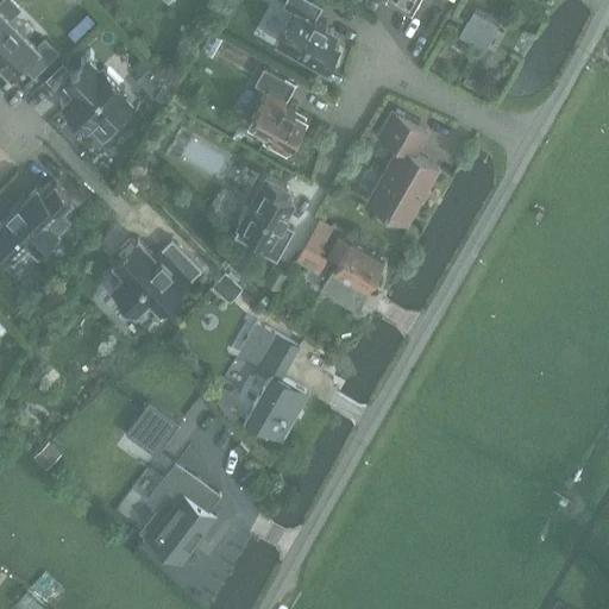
[(0,63),(10,73),(11,75),(13,73),(12,73),(22,63),(33,75),(57,52),(44,39),(37,46),(11,18),(20,8),(11,0),(2,0),(0,2),(0,63)]
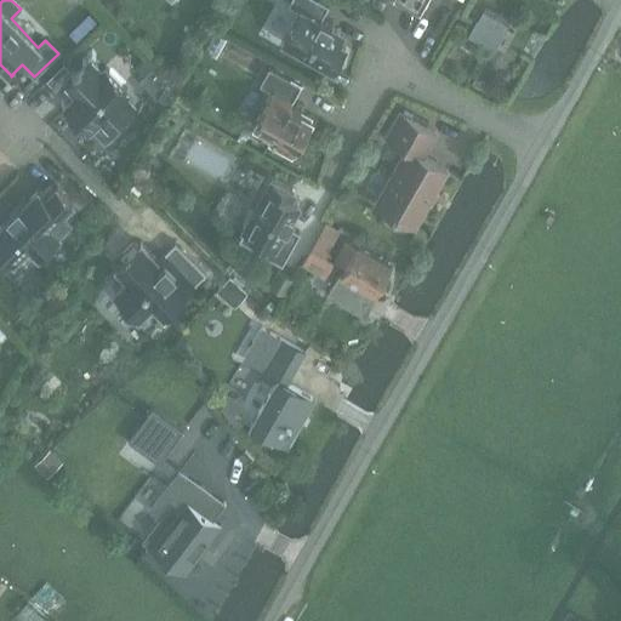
[(346,49),(337,44),(343,34),(331,28),(332,24),(322,20),(329,6),(317,0),(290,0),(288,6),(298,12),(285,40),(289,41),(286,46),(301,53),(302,50),(335,67),(346,49)]
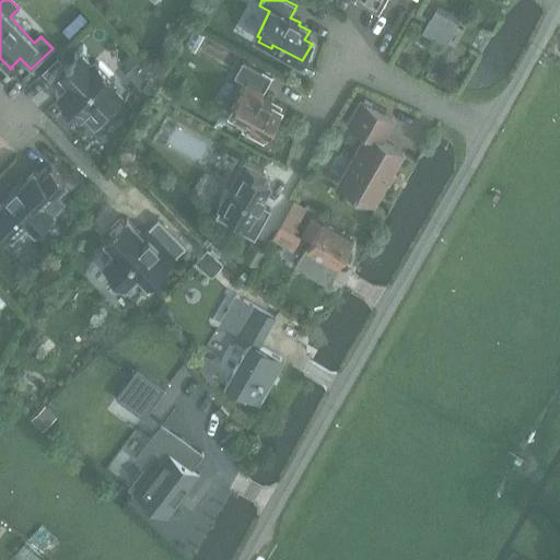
[(354,0),(378,13),(385,0),(354,0)]
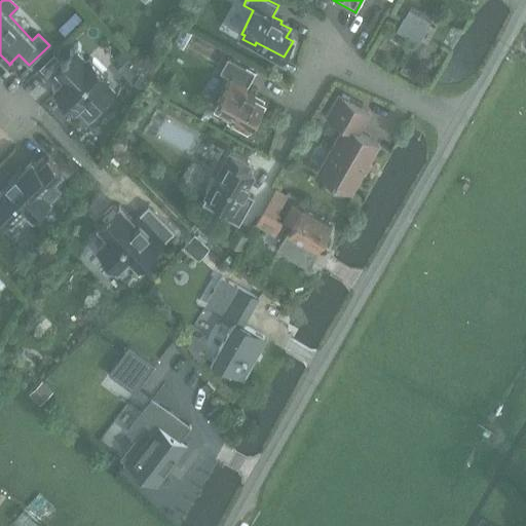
[(404,17),(397,31),(418,42),(425,29),(404,17)]
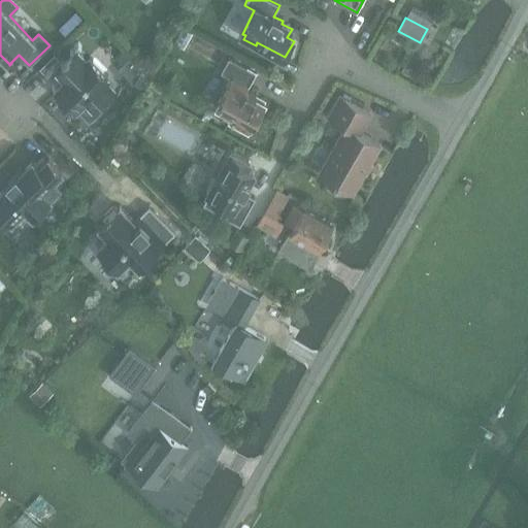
[(123,48),(113,57),(122,65),(130,57),(123,48)]
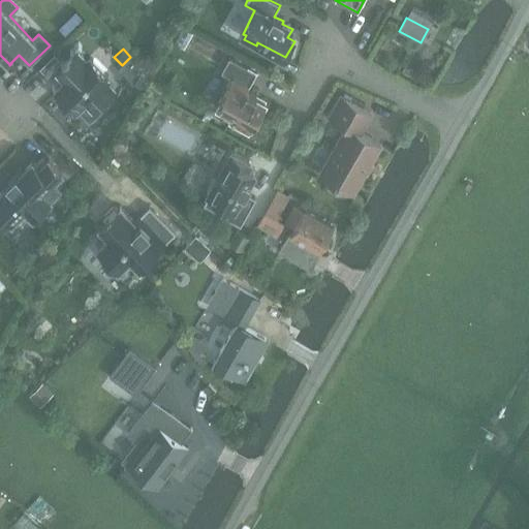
[(89,57),(87,60),(78,51),(59,70),(67,79),(57,89),(75,107),(86,98),(93,105),(113,87),(105,80),(107,76),(89,57)]
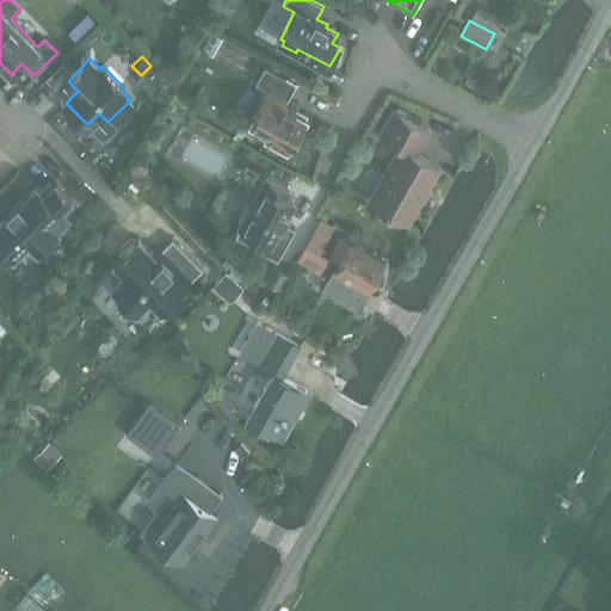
[(63,61),(45,78),(55,87),(72,71),(63,61)]
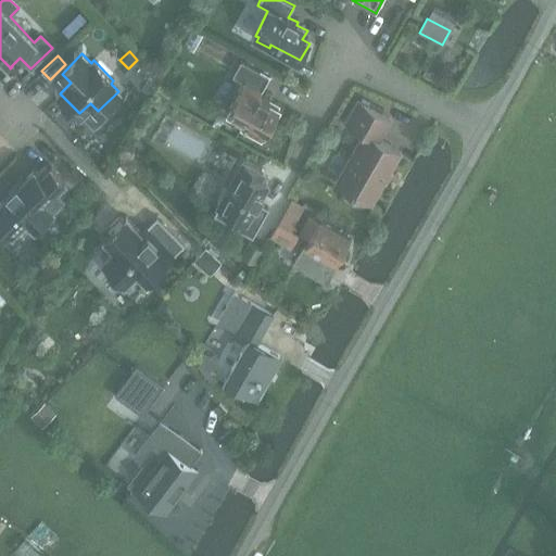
[(262,139),(274,119),(279,109),(268,102),(269,100),(260,95),(269,76),(241,61),(232,76),(243,81),(227,111),(244,121),(243,123),(244,123),(241,127),(262,139)]
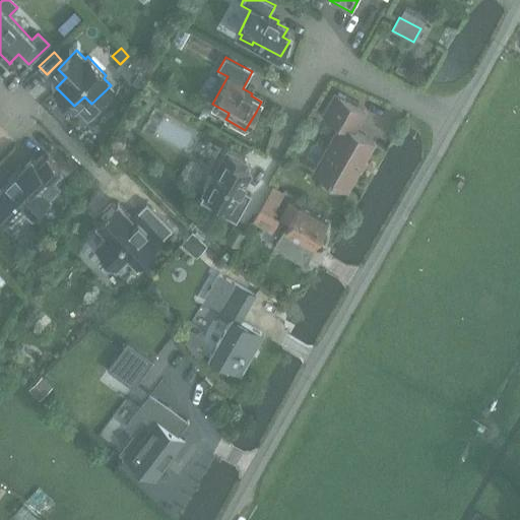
[(151,93),(144,89),(140,96),(147,101),(151,93)]
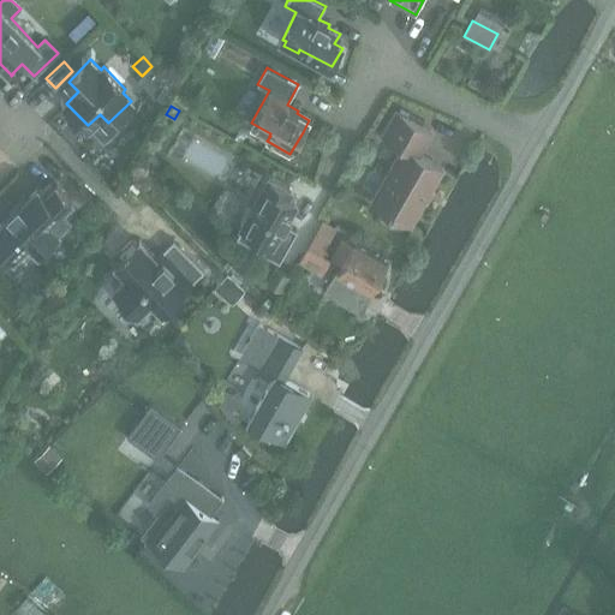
[(410,224),(441,167),(418,154),(430,131),(396,112),(383,136),(402,147),(371,202),(410,224)]
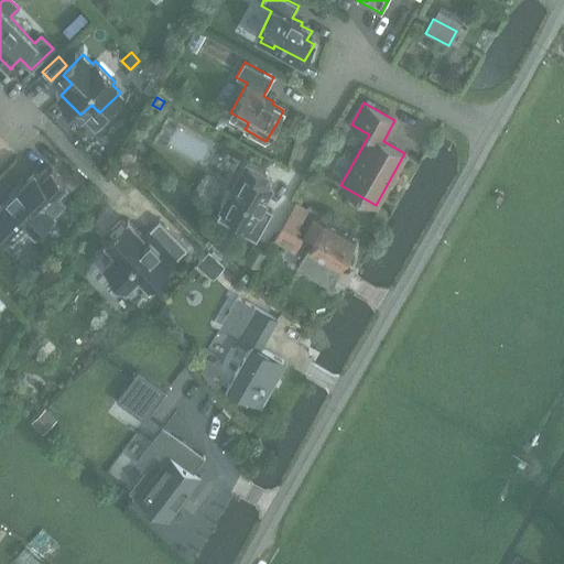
[(270,183),(261,177),(266,171),(248,161),(232,190),(228,187),(220,202),(224,204),(217,217),(241,230),(240,231),(257,240),(272,212),(261,205),(267,195),(264,194),(270,183)]
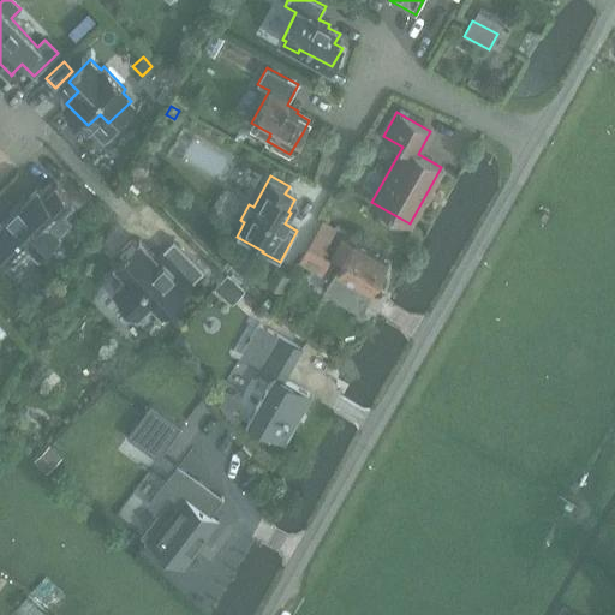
[(18,203),(9,213),(11,214),(0,224),(0,251),(7,260),(11,257),(12,258),(29,242),(39,254),(59,234),(48,224),(72,199),(57,184),(46,195),(39,187),(21,204),(18,203)]
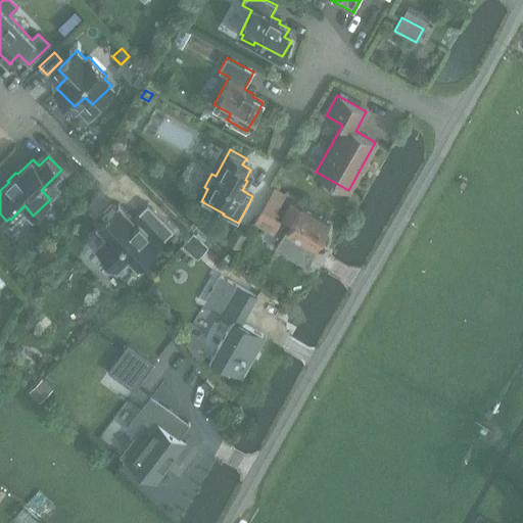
[(287,194),(275,187),(253,223),(273,234),(282,219),(275,215),(287,194)]
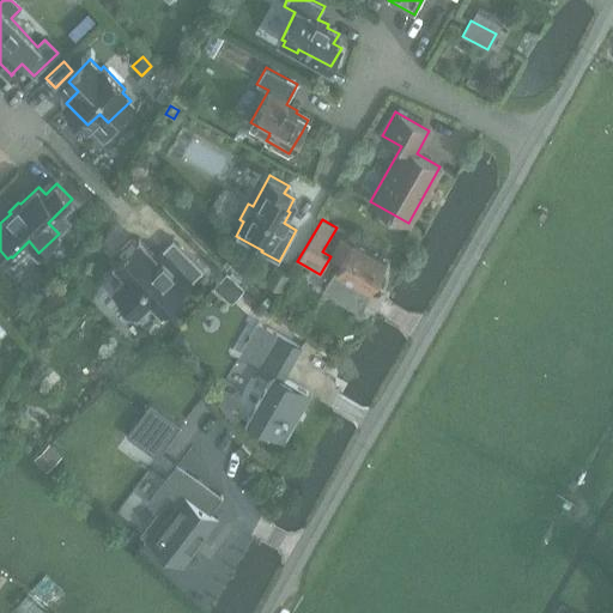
[(123,254),(115,262),(127,274),(113,289),(135,311),(150,297),(163,310),(204,269),(178,244),(159,261),(138,240),(135,242),(132,238),(120,250),(123,254)]
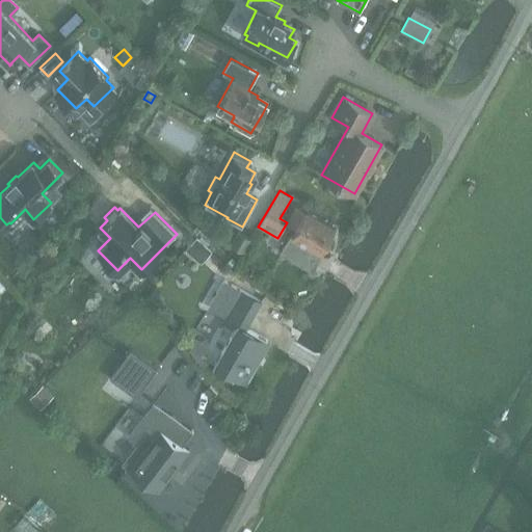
[(333,232),(334,229),(295,207),(286,222),(295,229),(291,236),(290,235),(280,251),(310,269),(320,253),(327,241),(330,240),(333,235),(333,232)]
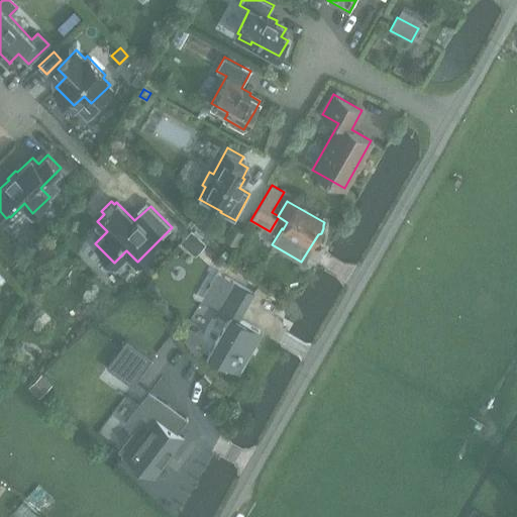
[(224,237),(236,244),(243,231),(230,225),(224,237)]
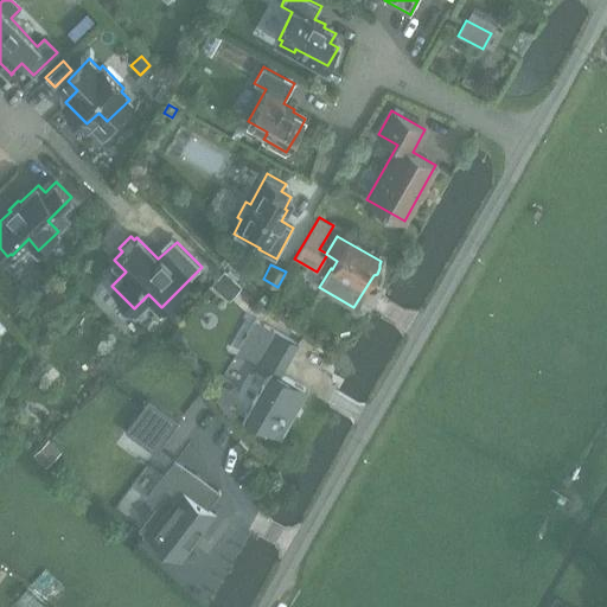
[(242,286),(224,270),(211,285),(229,300),(242,286)]
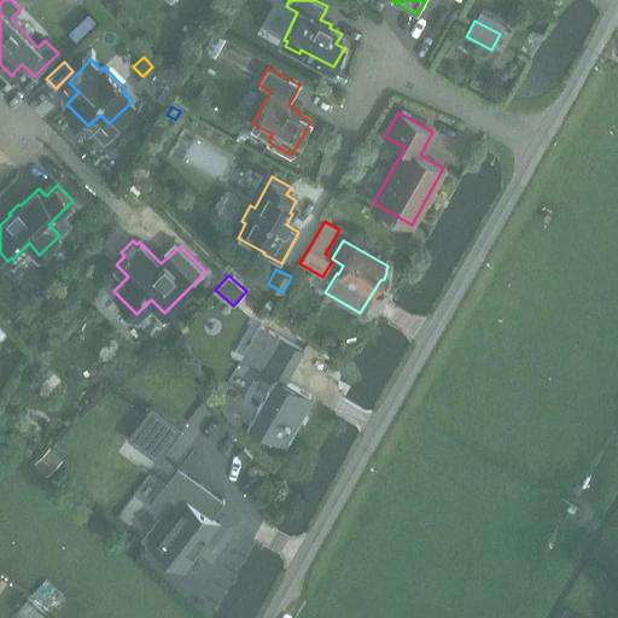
[(260,326),(242,357),(274,375),(257,407),(254,412),(248,423),(286,445),(314,397),(287,382),(305,351),(260,326)]
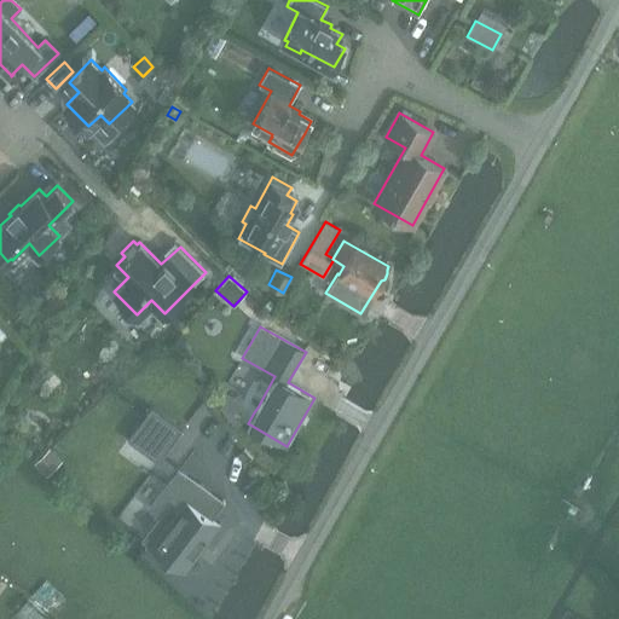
[(151,406),(127,439),(173,473),(162,487),(148,508),(158,516),(142,539),(184,572),(220,522),(213,518),(225,502),(179,467),(178,468),(162,456),(183,429),(151,406)]
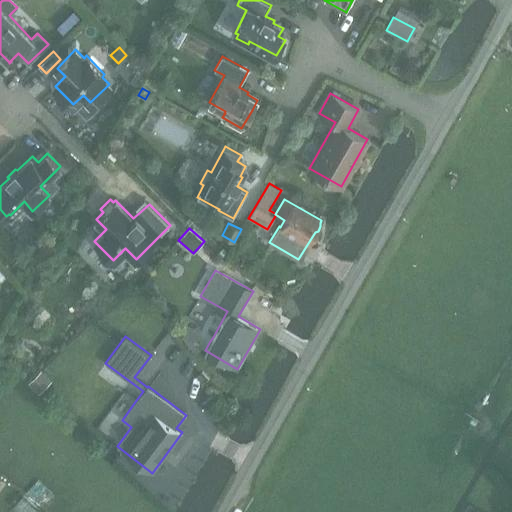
[(41,371),(29,382),(39,392),(50,381),(41,371)]
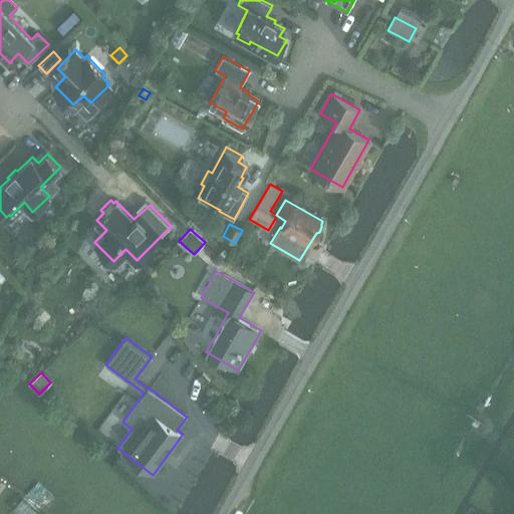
[(18,513),(38,513),(22,500),(13,509),(18,513)]
